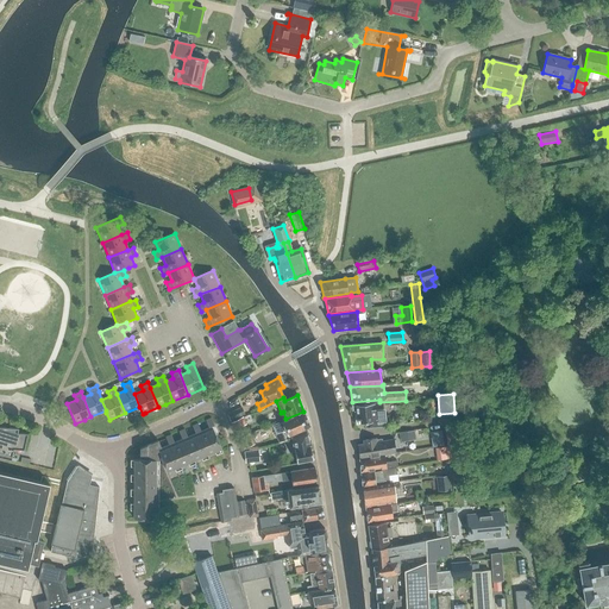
[(425,400),(426,414),(438,413),(437,399),(425,400)]
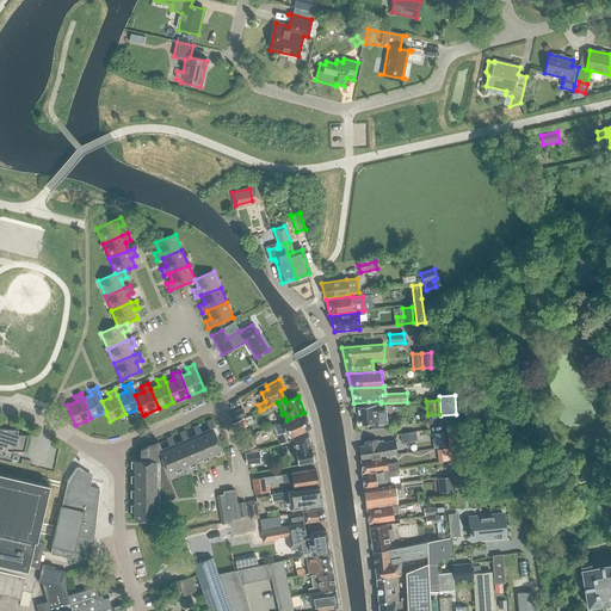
[(383,405),(376,405),(355,407),(356,425),(366,424),(368,430),(382,429),(386,429),(383,405)]
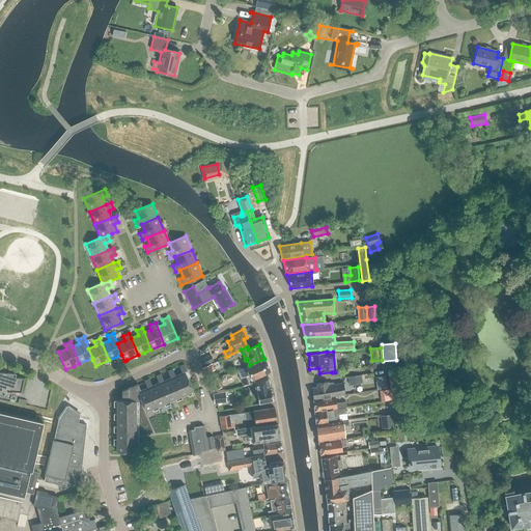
[(210,355),(199,361),(198,361),(201,366),(213,361),(210,355)]
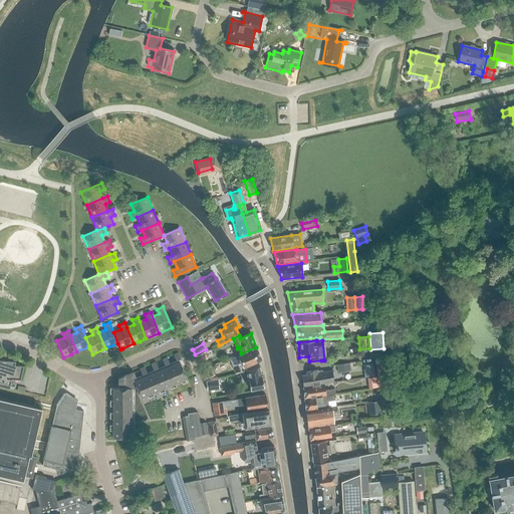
[(230,359),(232,366),(236,374),(242,371),(241,368),(261,359),(256,347),(238,356),(230,359)]
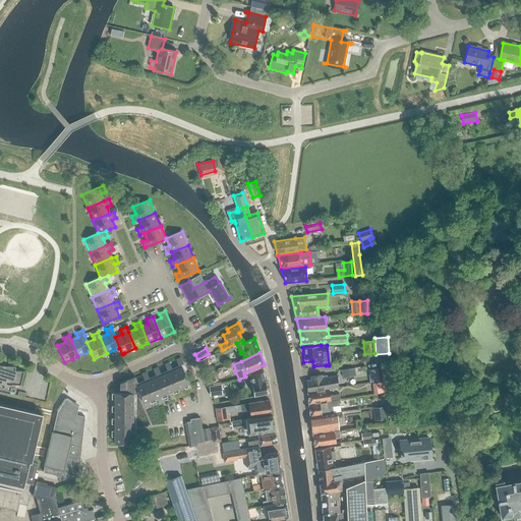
[(197,361),(200,367),(210,363),(208,357),(197,361)]
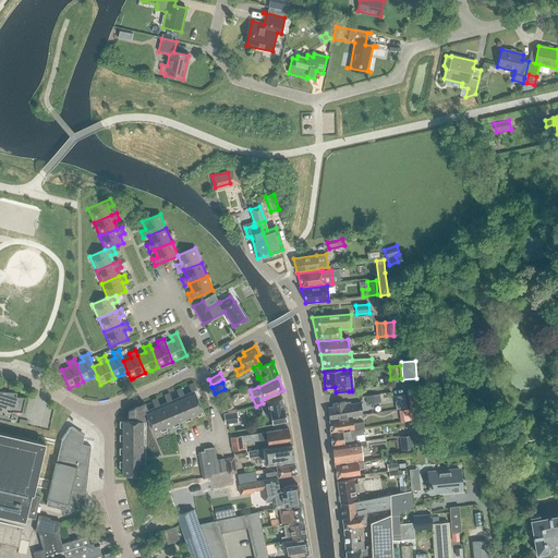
[(0,420),(10,422),(12,413),(22,413),(25,398),(16,397),(16,393),(0,391),(0,420)]
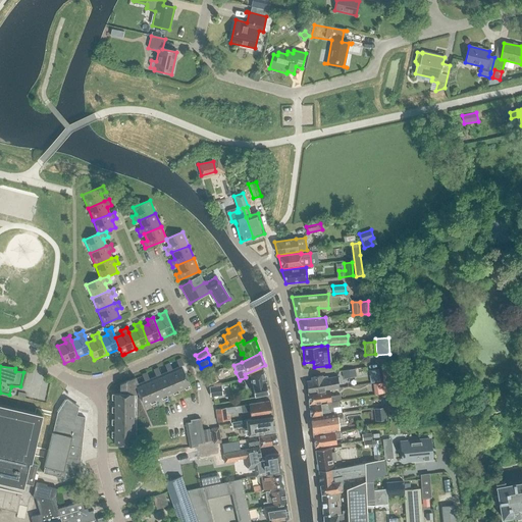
[(183,368),(170,372),(177,389),(190,384),(183,368)]
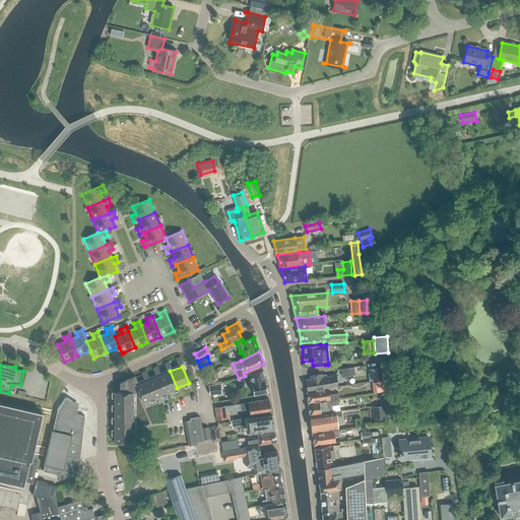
[(340,370),(341,378),(354,376),(353,368),(340,370)]
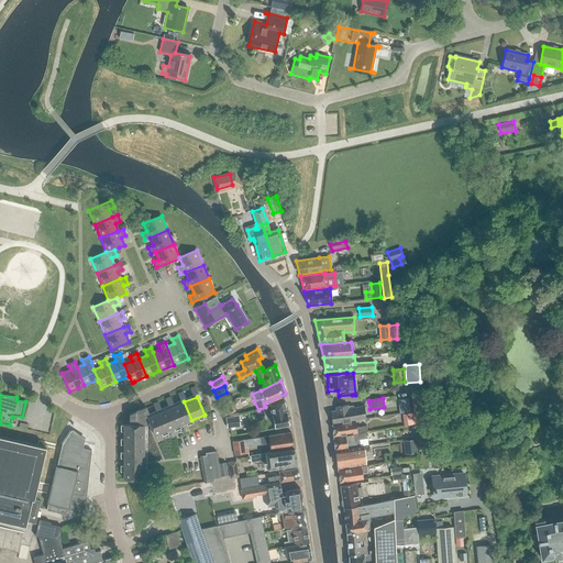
[(269,405),(274,429),(289,426),(284,399),(269,405)]
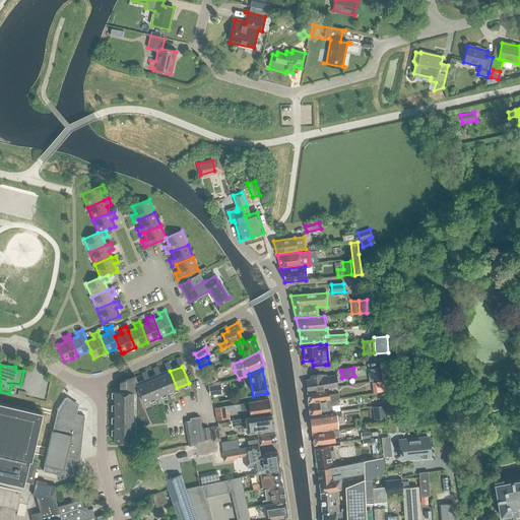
[(390,369),(381,370),(383,383),(384,391),(393,390),(392,381),(390,369)]
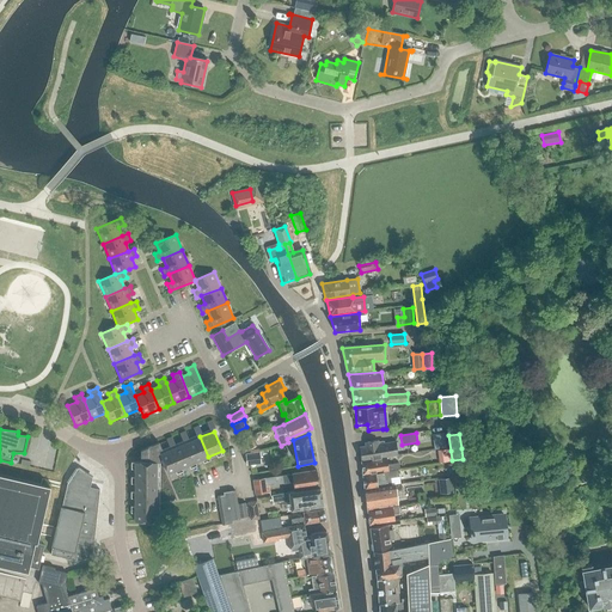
[(200,436),(187,442),(195,463),(208,457),(200,436)]
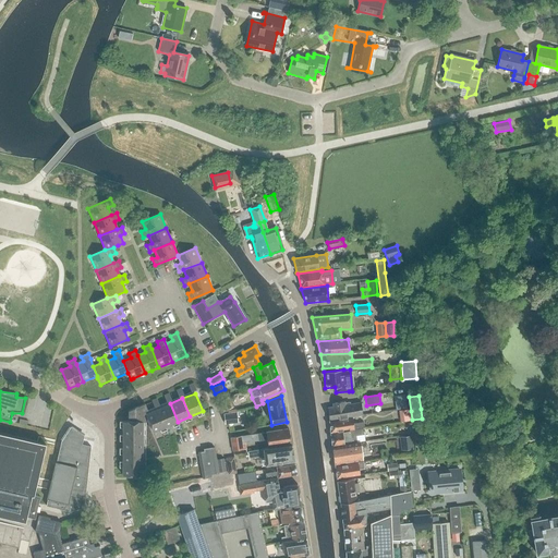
[(232,408),(228,398),(218,401),(222,411),(232,408)]
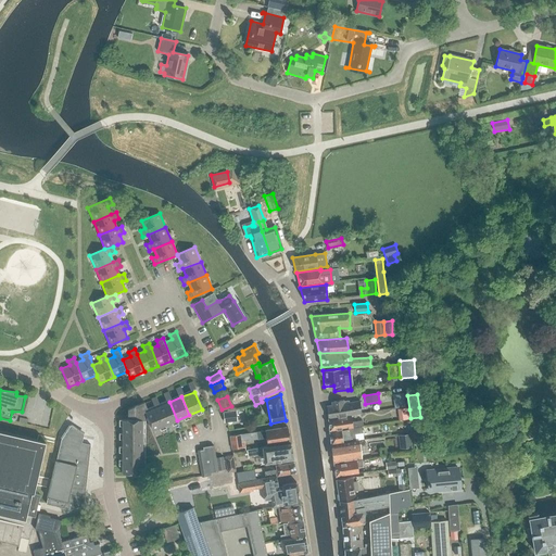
[(326,406),(328,419),(361,414),(359,401),(346,403),(346,401),(341,402),(341,401),(331,402),(331,405),(326,406)]
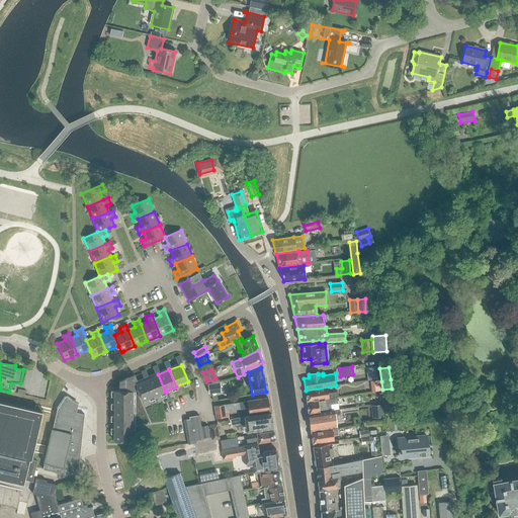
[(114,391),(113,404),(133,404),(133,391),(137,389),(135,384),(138,383),(135,374),(118,381),(118,391),(114,391)]
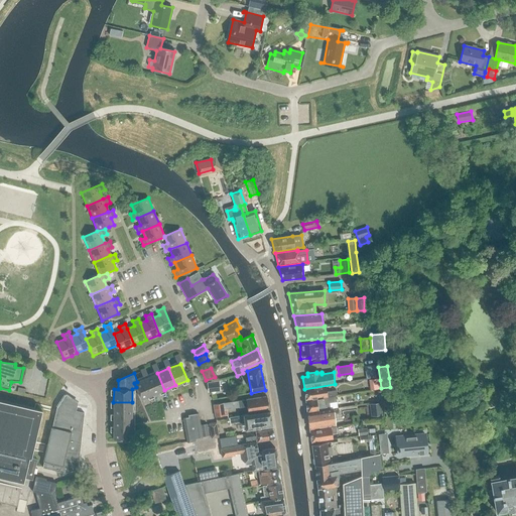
[(157,373),(146,378),(153,395),(164,390),(157,373)]
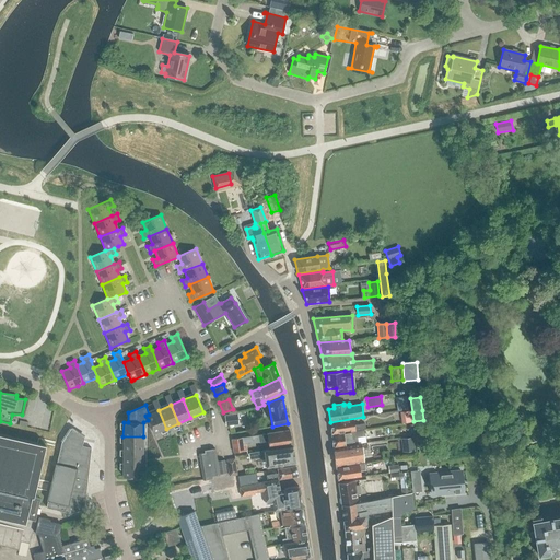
[(159,410),(149,415),(146,416),(148,420),(153,434),(166,429),(159,410)]
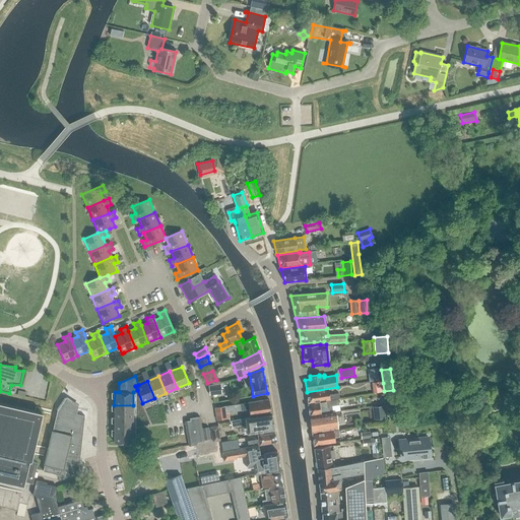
[(221,394),(220,385),(208,386),(209,395),(221,394)]
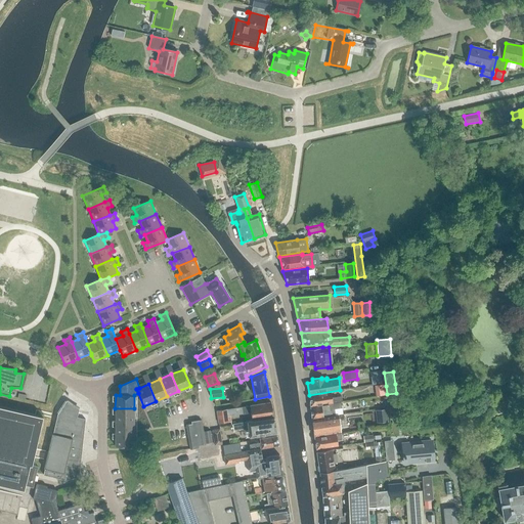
[(331,392),(309,395),(310,406),(342,402),(341,396),(332,398),(331,392)]
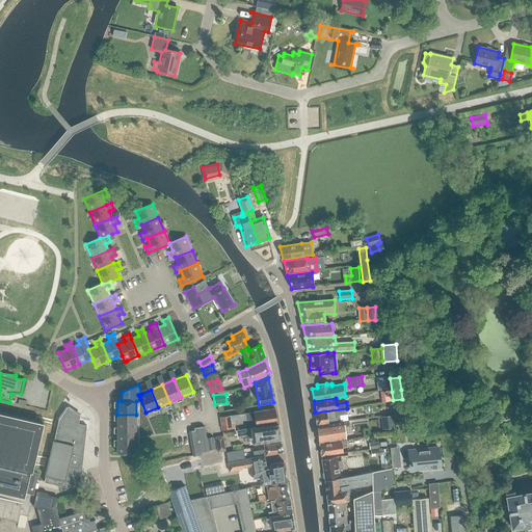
[(49,458),(44,482),(67,487),(80,484),(86,425),(78,424),(80,416),(67,407),(58,420),(57,425),(49,458)]
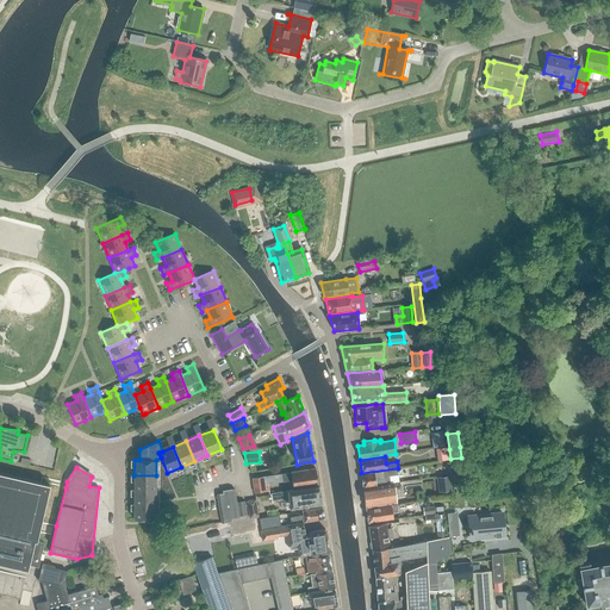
[(292,480),(293,490),(318,486),(315,468),(291,473),(251,479),(254,493),(255,493),(269,491),(268,484),(292,480)]
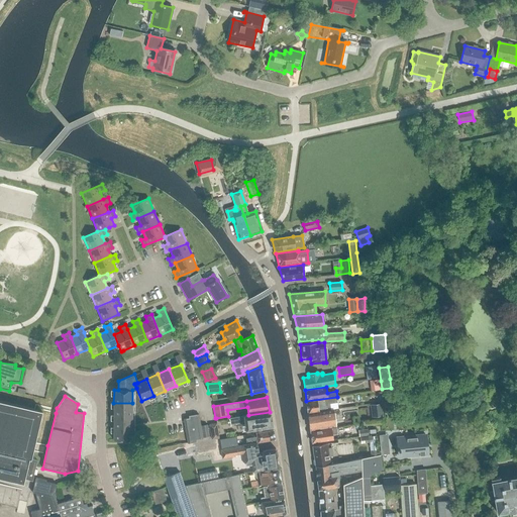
[(323,399),(306,401),(308,413),(319,412),(318,409),(325,408),(323,399)]
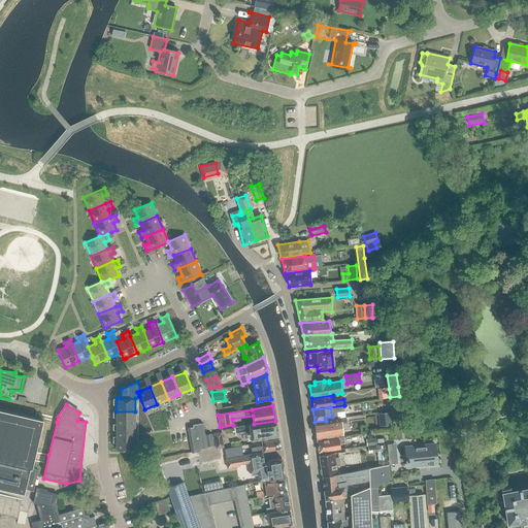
[(0,488),(24,494),(25,489),(33,491),(38,470),(32,469),(36,452),(43,420),(33,418),(30,417),(0,409),(0,488)]
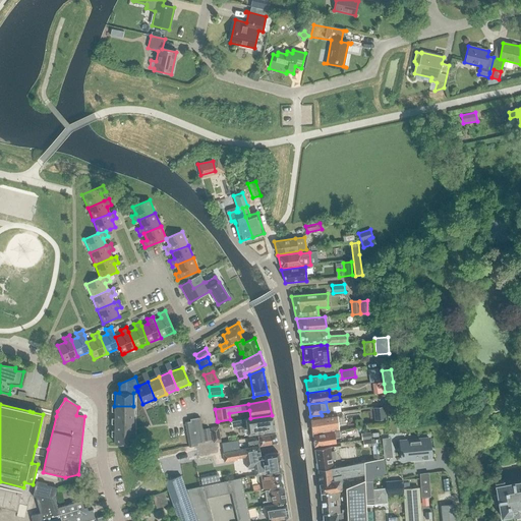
[(114,406),(114,418),(133,418),(133,406),(114,406)]
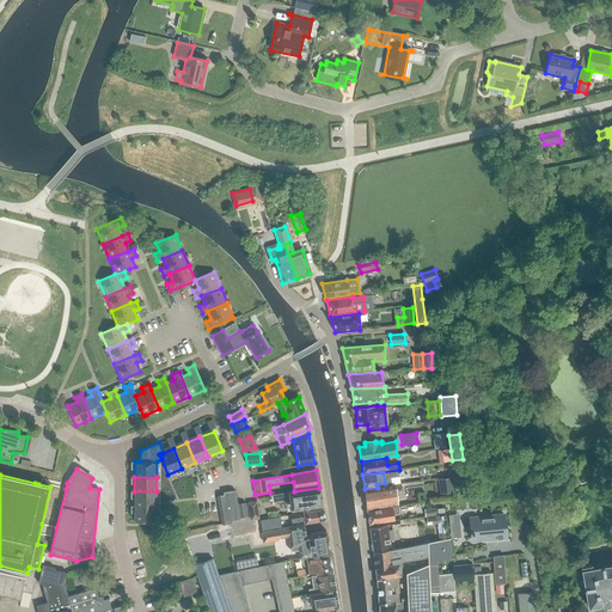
[(438,479),(440,494),(454,493),(452,478),(438,479)]
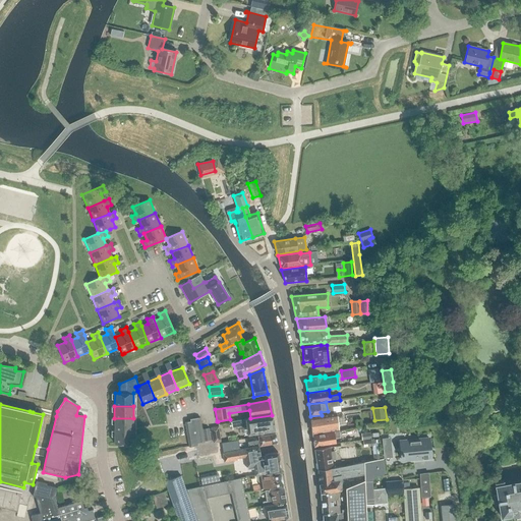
[(310,417),(312,433),(338,429),(336,415),(336,413),(310,417)]
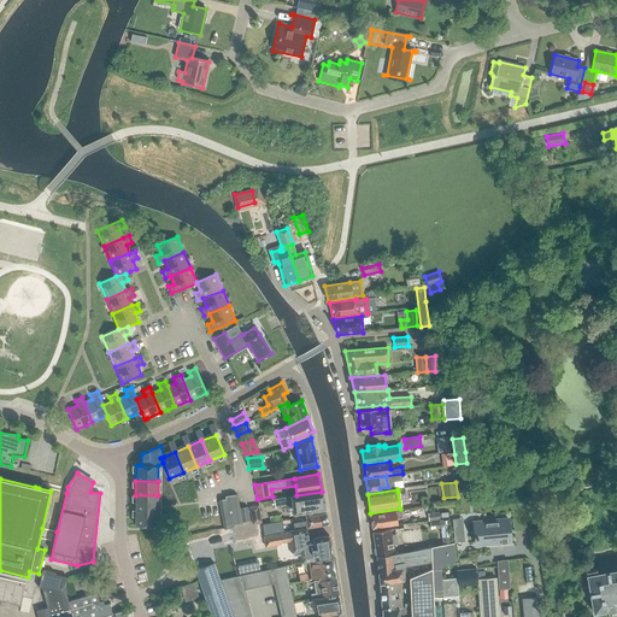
[(323,497),(322,492),(291,497),(274,500),(275,507),(292,504),(294,513),(325,509),(323,497)]
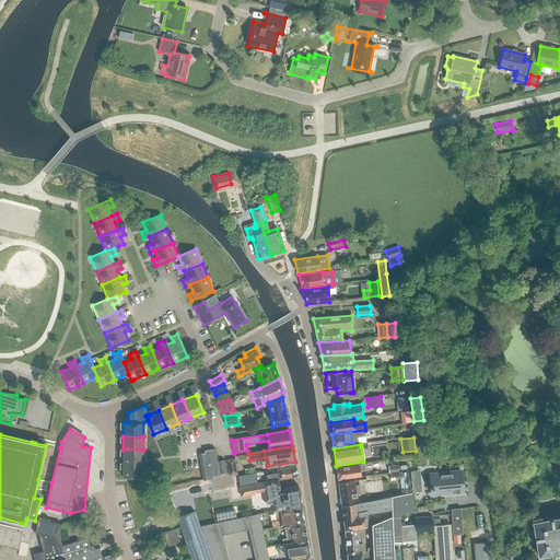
[(205,453),(199,454),(203,479),(203,481),(213,479),(212,477),(219,476),(217,462),(214,448),(205,451),(205,453)]
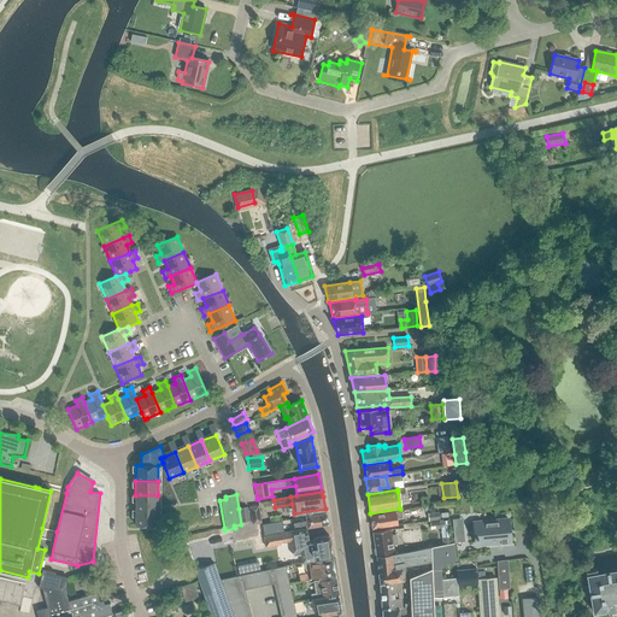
[(135,495),(135,511),(157,511),(158,495),(135,495)]
